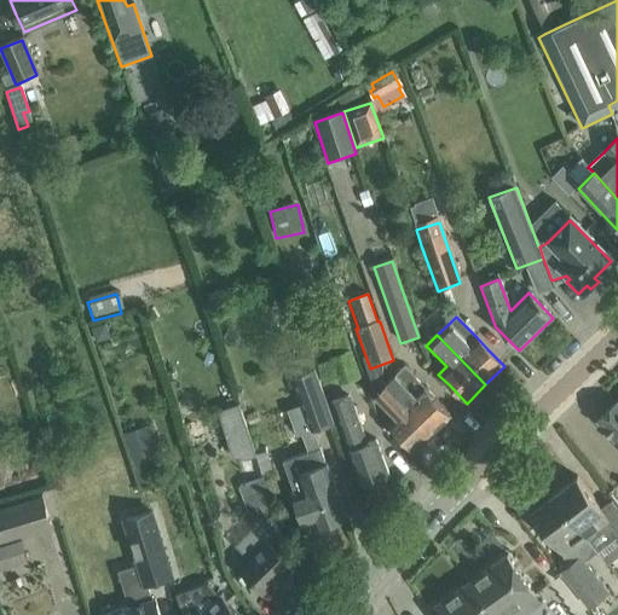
[(403,369),(385,387),(432,435),(451,417),(423,390),(415,399),(405,389),(414,381),(403,369)]
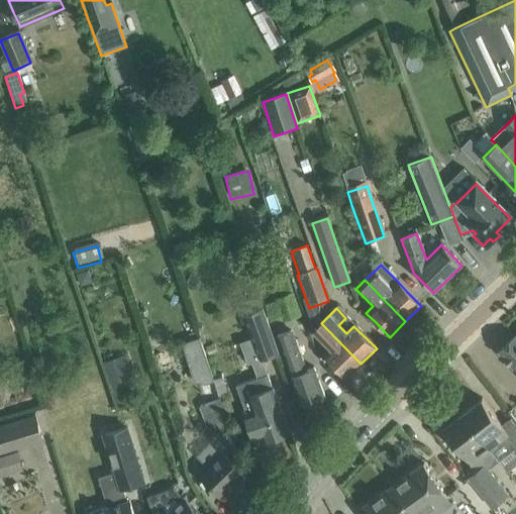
[(279,355),(264,309),(244,316),(260,362),(279,355)]
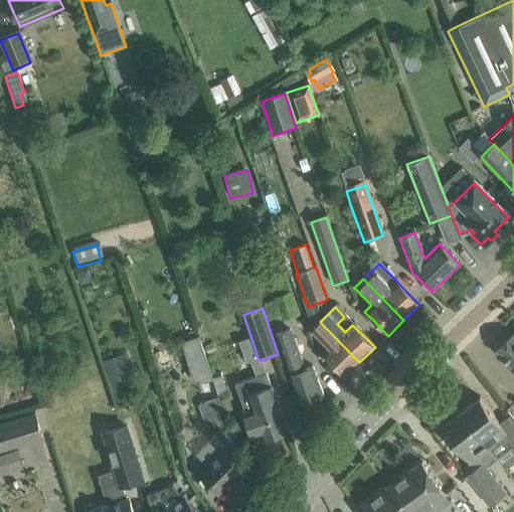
[(322,354),(330,363),(344,377),(359,362),(320,322),(316,318),(308,326),(312,330),(312,331),(329,348),(322,354)]
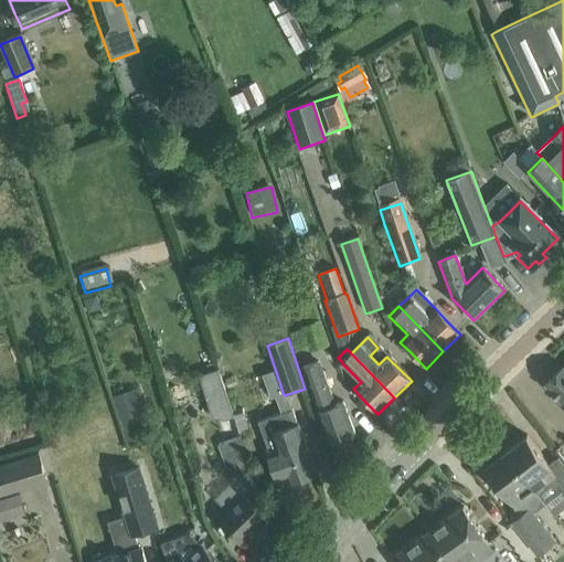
[(301,370),(321,426),(329,446),(354,437),(347,416),(342,404),(333,406),(321,373),(320,373),(316,364),(301,370)]
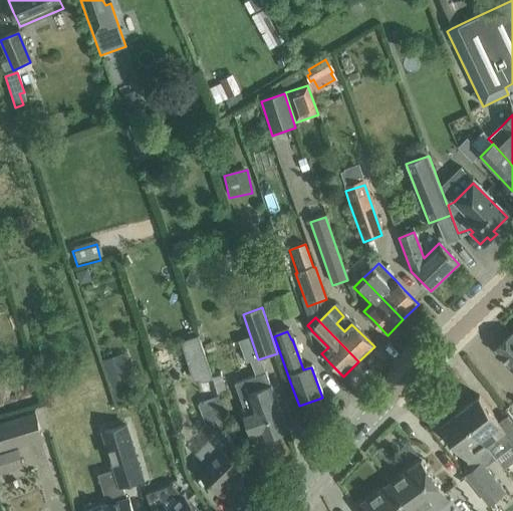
[(495,350),(512,369),(512,336),(512,335),(495,350)]
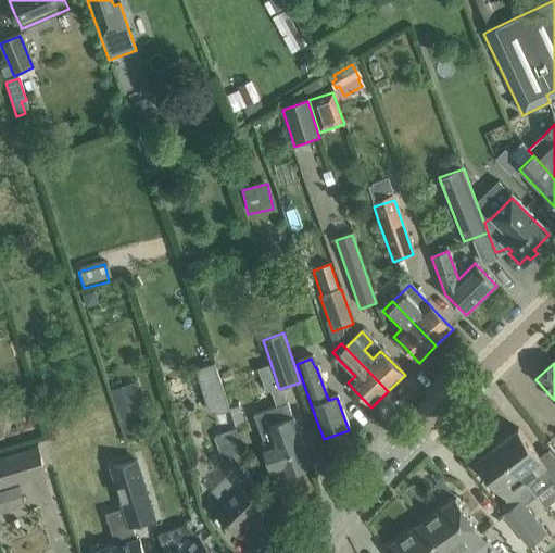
[(211,391),(202,394),(209,413),(221,415),(229,412),(228,407),(222,388),(215,368),(214,365),(206,367),(204,368),(205,374),(211,391)]
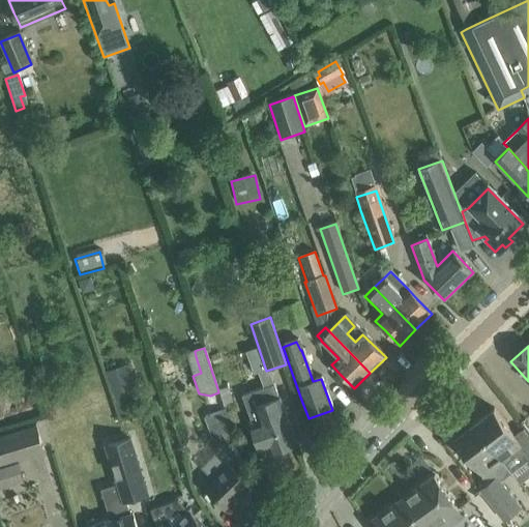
[(126,367),(103,375),(117,418),(126,415),(122,402),(137,397),(126,367)]
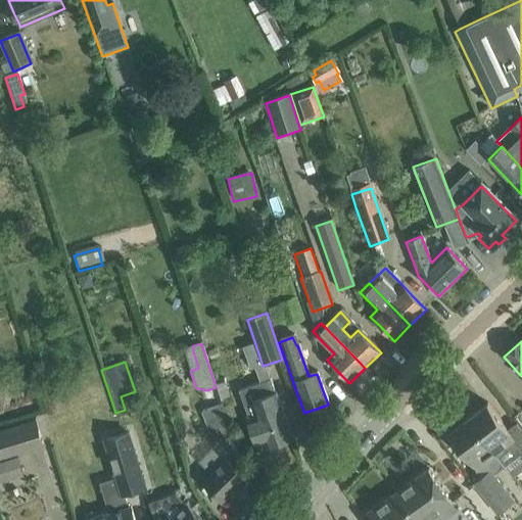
[(224,380),(215,383),(216,387),(219,398),(228,395),(224,380)]
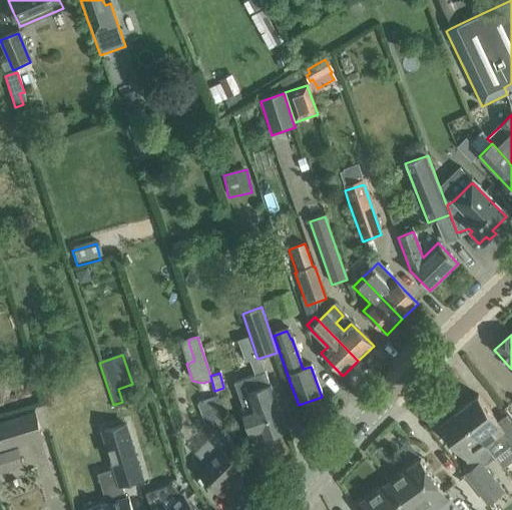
[(260,434),(262,440),(287,432),(271,386),(270,386),(266,373),(234,384),(243,412),(241,413),(250,438),(260,434)]
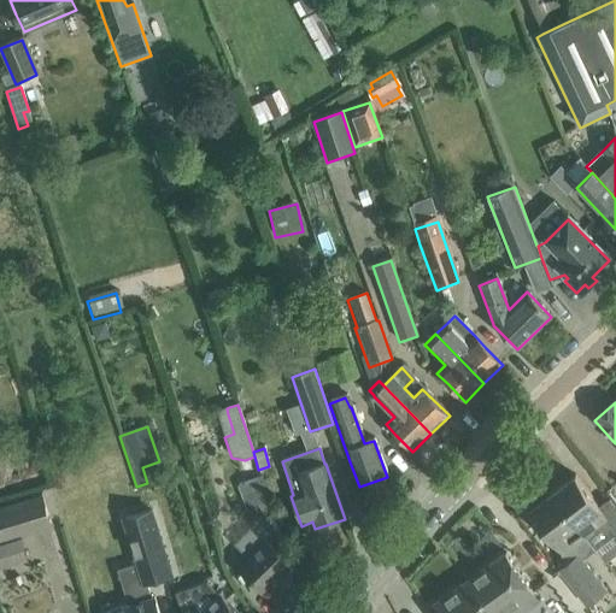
[(574,477),(551,495),(585,538),(593,550),(594,553),(596,552),(596,550),(608,541),(609,542),(614,538),(615,541),(615,511),(605,519),(597,507),(574,477)]
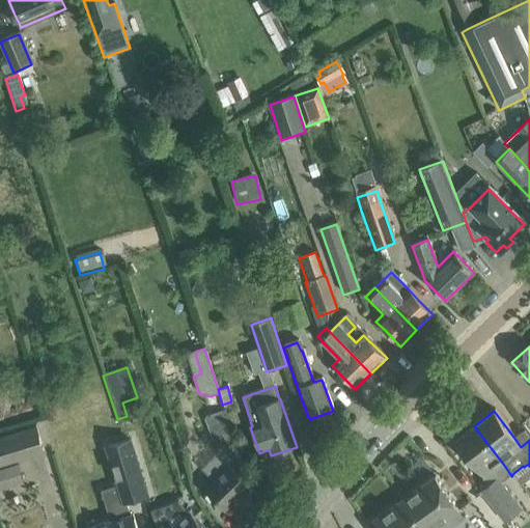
[(216,451),(213,460),(202,470),(215,482),(207,491),(229,512),(252,491),(229,468),(243,464),(238,451),(240,450),(226,412),(204,420),(216,451)]
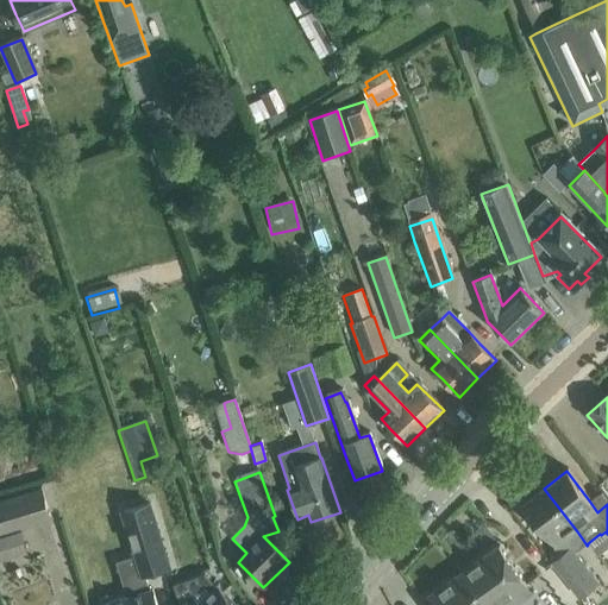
[(532,498),(521,505),(536,524),(545,536),(555,548),(556,547),(577,531),(544,489),(541,490),(537,487),(531,492),(532,498)]
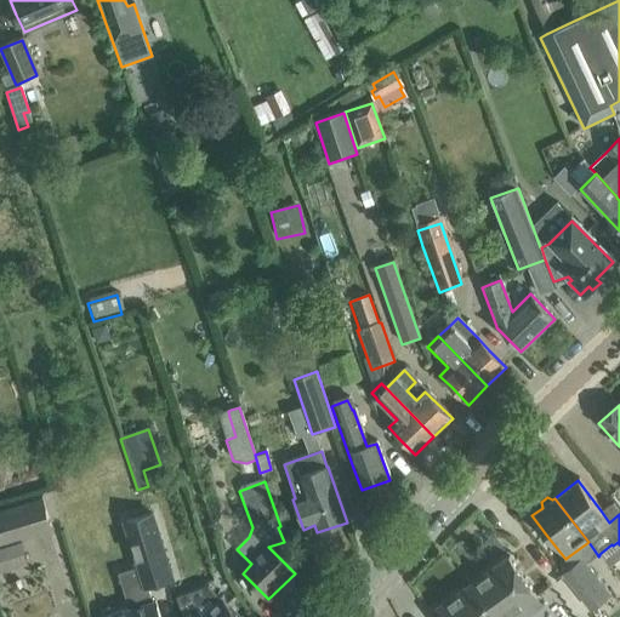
[(0,546),(52,530),(44,502),(0,515),(0,546)]
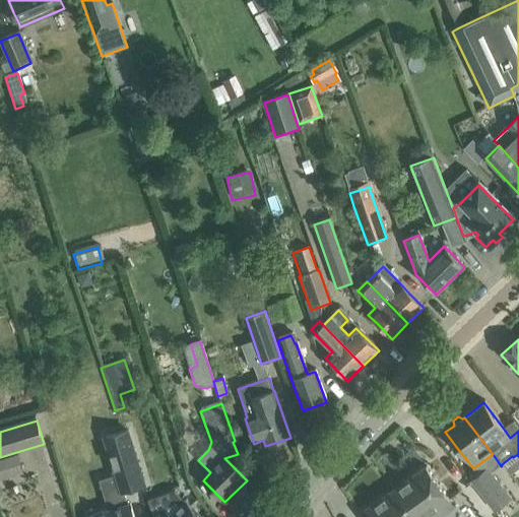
[(105,439),(116,477),(100,482),(109,512),(95,516),(132,516),(129,506),(126,507),(122,493),(143,487),(127,432),(105,439)]
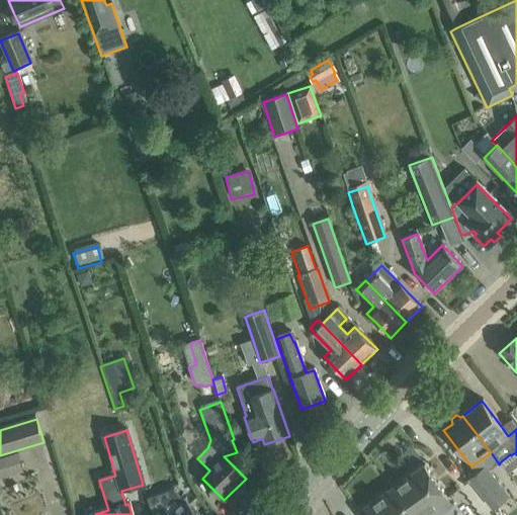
[(16,454),(0,459),(0,482),(23,475),(16,454)]
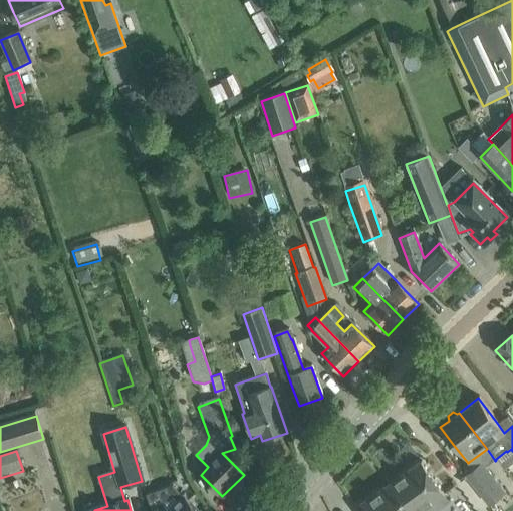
[(421,463),(390,485),(408,510),(430,510),(432,509),(429,506),(444,496),(421,463)]
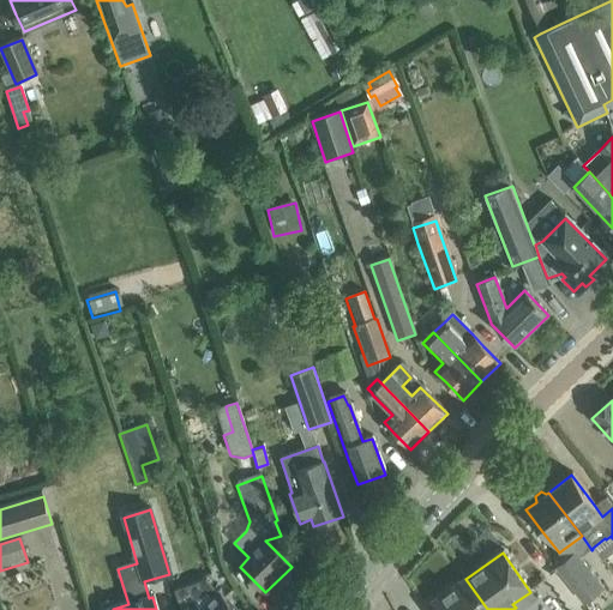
[(575,554),(566,560),(554,569),(584,607),(604,590),(575,554)]
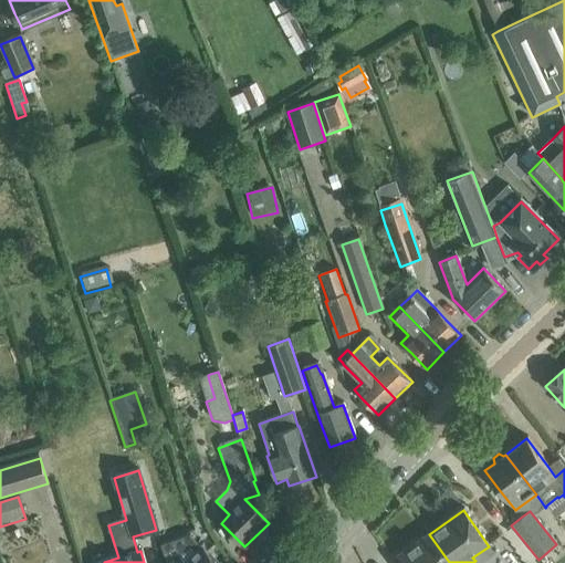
[(449,562),(429,534),(395,559),(397,562),(449,562)]
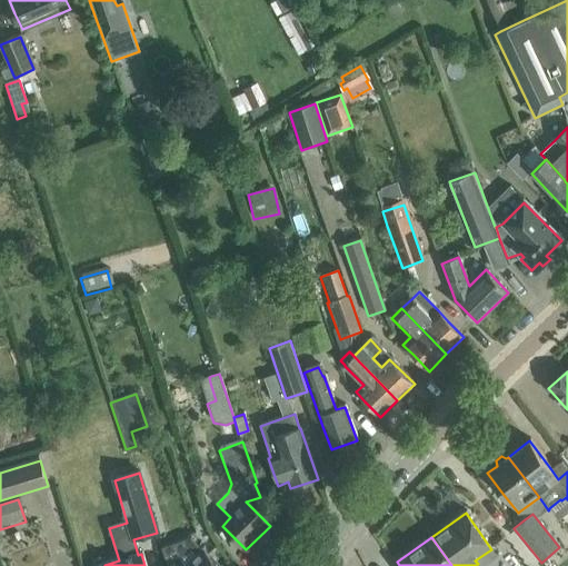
[(218,565),(203,550),(202,550),(190,538),(161,549),(167,565),(218,565)]
